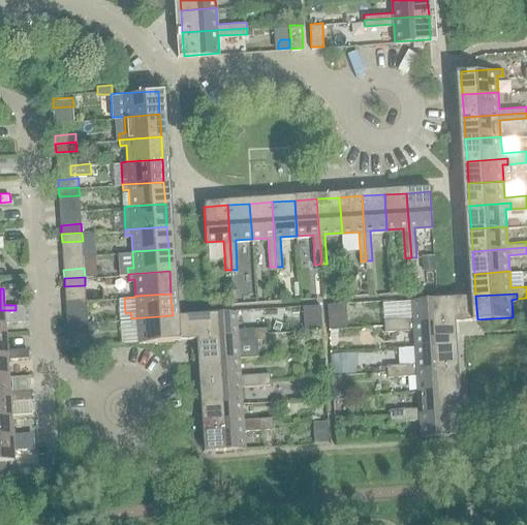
[(448,319),(447,297),(412,299),(413,316),(383,318),(384,323),(448,319)]
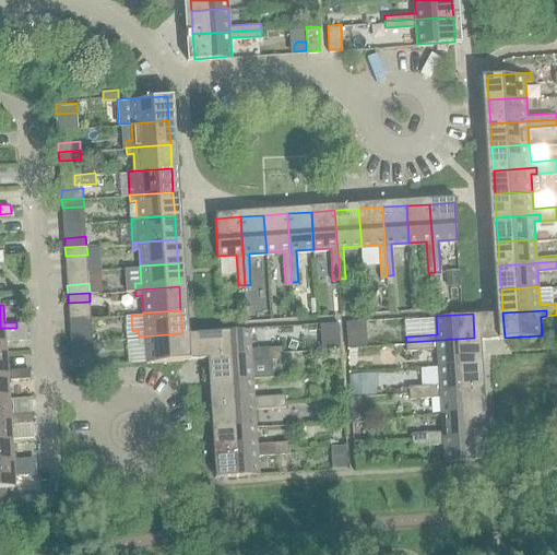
[(366,318),(347,319),(347,329),(367,328),(366,318)]
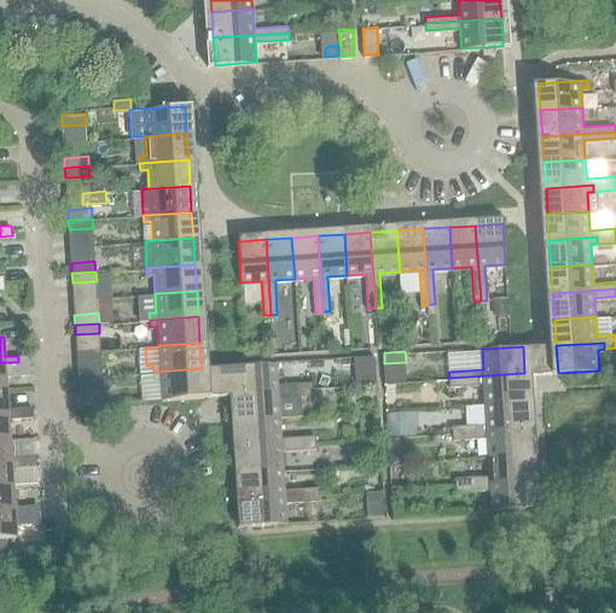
[(0,362),(0,387),(6,387),(5,374),(30,373),(29,355),(18,356),(18,362),(0,362)]
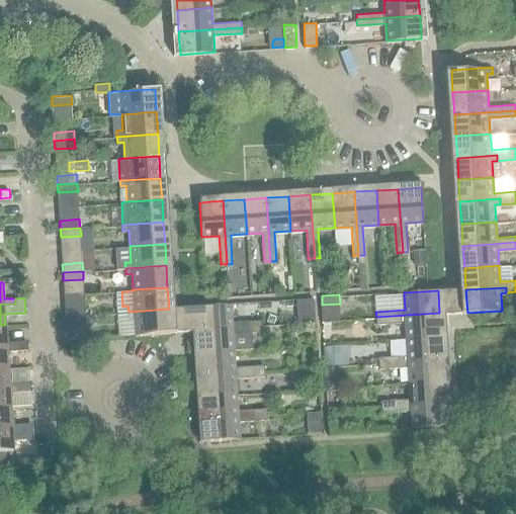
[(197,329),(261,325),(261,319),(232,321),(231,304),(196,307),(197,329)]
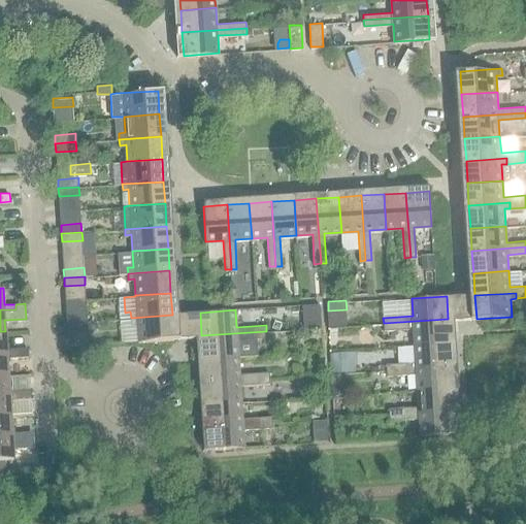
[(303,313),(304,329),(322,327),(321,312),(303,313)]
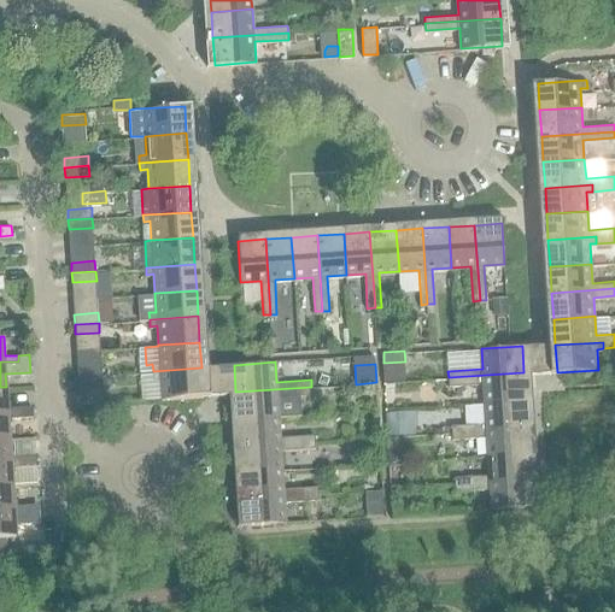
[(78,376),(103,375),(101,365),(77,366),(78,376)]
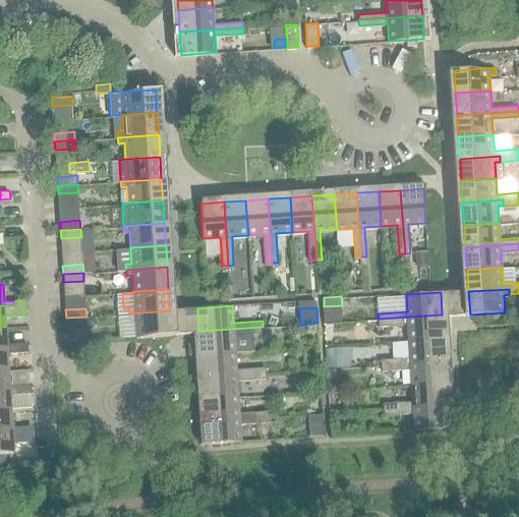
[(170,310),(129,313),(129,320),(135,320),(136,336),(171,334),(170,310)]
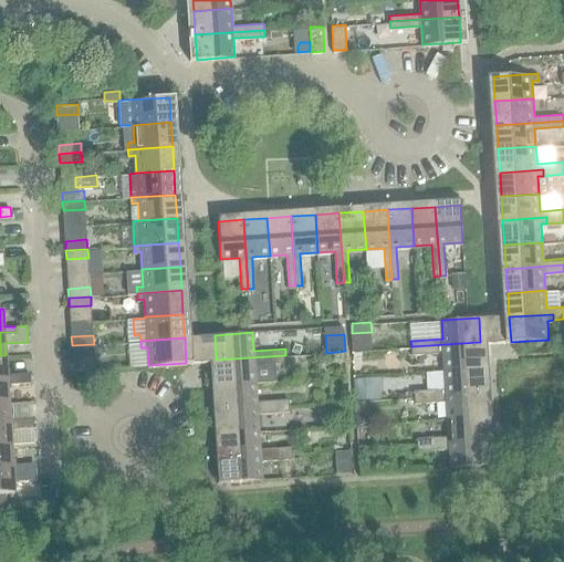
[(444,368),(482,366),(480,342),(411,346),(411,353),(442,351),(444,368)]
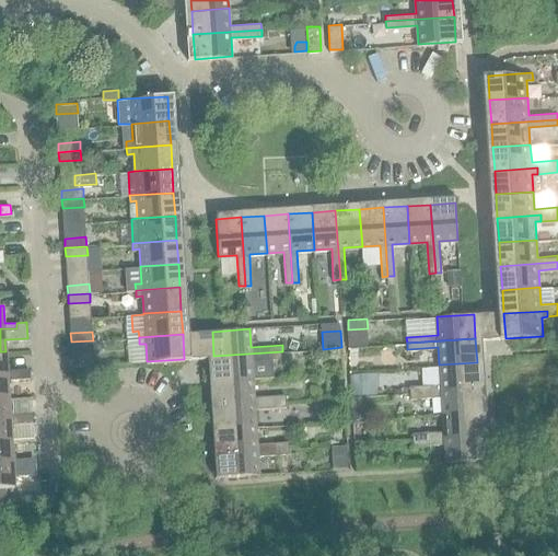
[(71,342),(71,350),(93,349),(93,340),(71,342)]
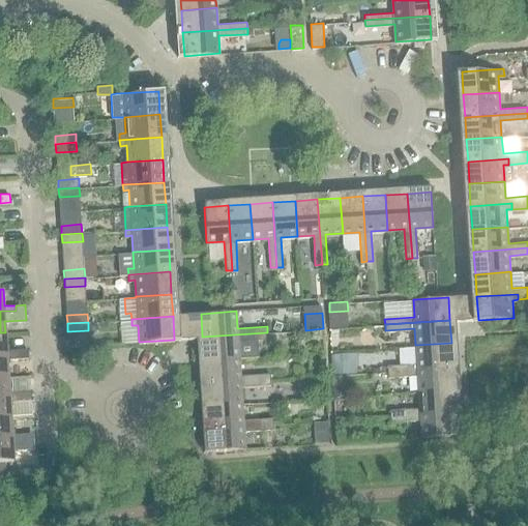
[(204,359),(239,357),(238,341),(268,339),(267,332),(202,337),(204,359)]
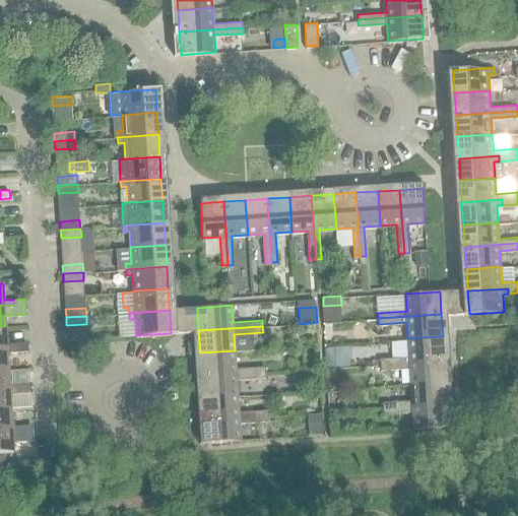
[(380,363),(444,359),(443,336),(407,338),(408,356),(380,358),(380,363)]
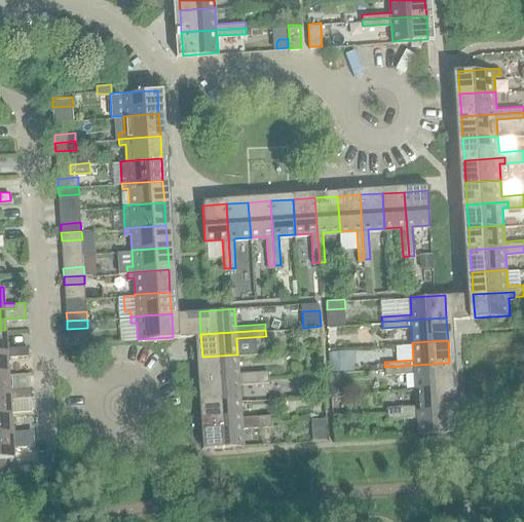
[(0,350),(0,372),(8,372),(7,356),(29,353),(28,345),(6,346),(7,350),(0,350)]
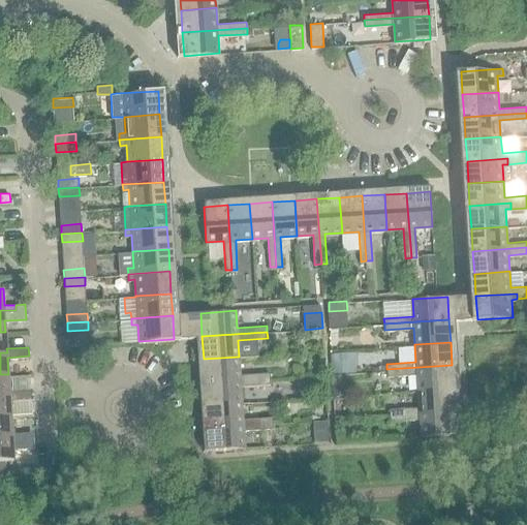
[(358,351),(333,352),(334,372),(348,371),(348,361),(359,361),(358,351)]
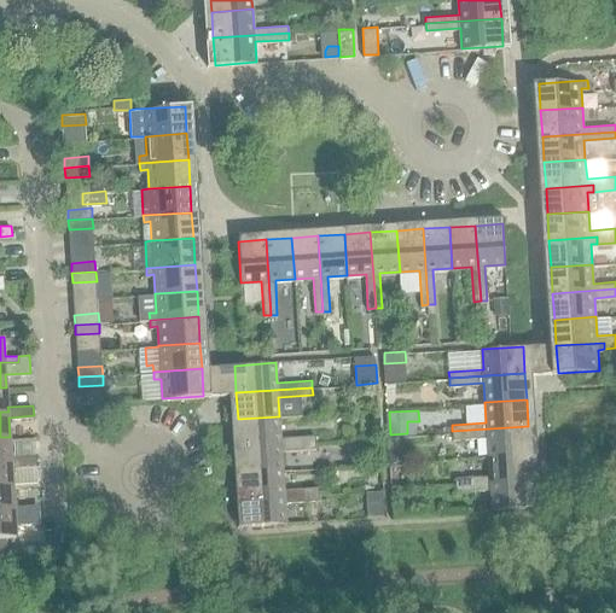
[(239,445),(315,441),(315,433),(280,436),(279,416),(238,419),(239,445)]
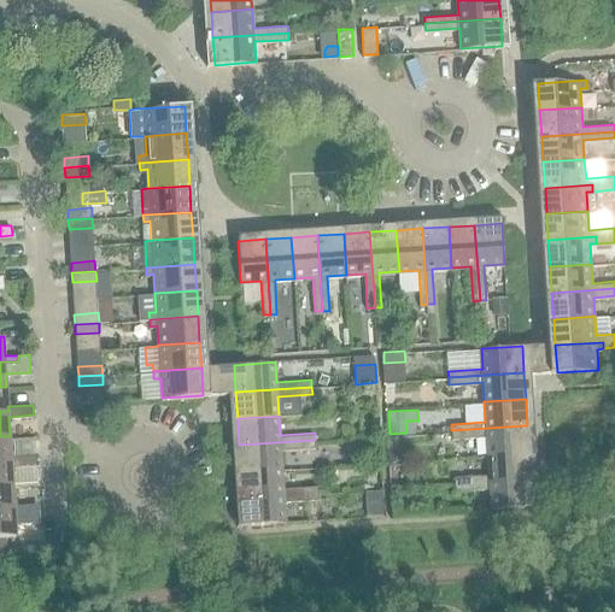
[(487,454),(529,452),(527,425),(451,430),(452,437),(486,436),(487,454)]
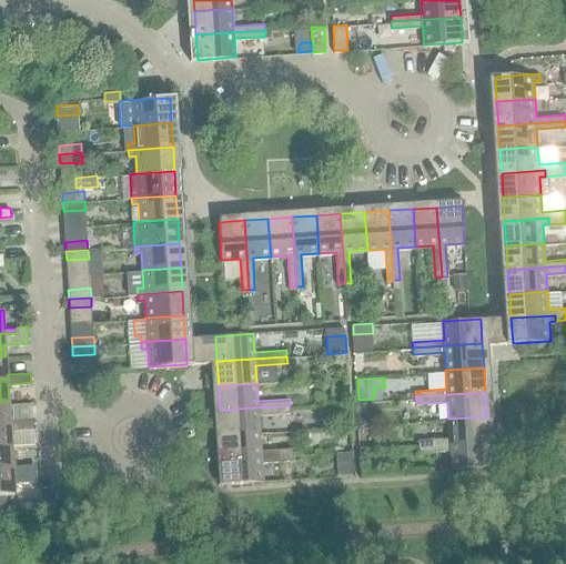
[(349,401),(333,402),(334,413),(350,413),(349,401)]
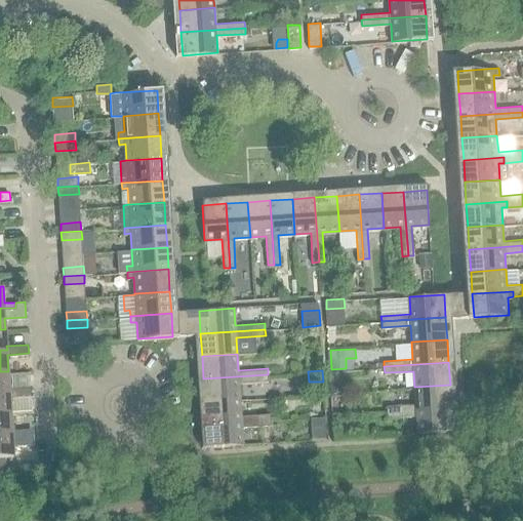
[(9,388),(8,371),(0,371),(0,392),(9,392),(9,388)]
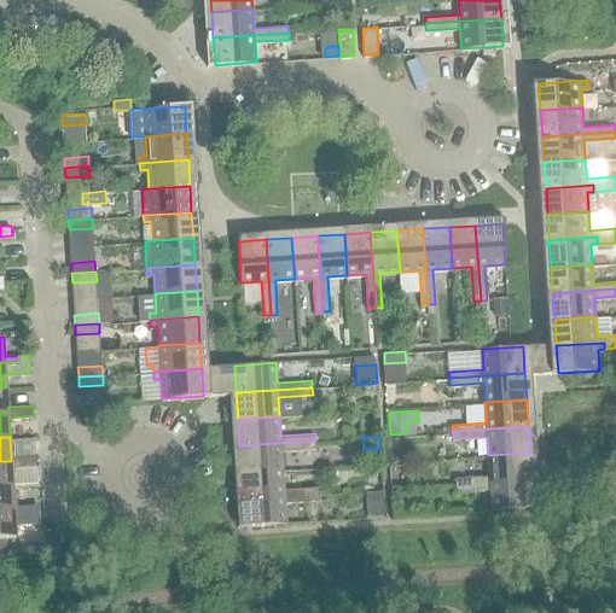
[(242,472),(283,468),(282,450),(315,448),(315,441),(239,445),(242,472)]
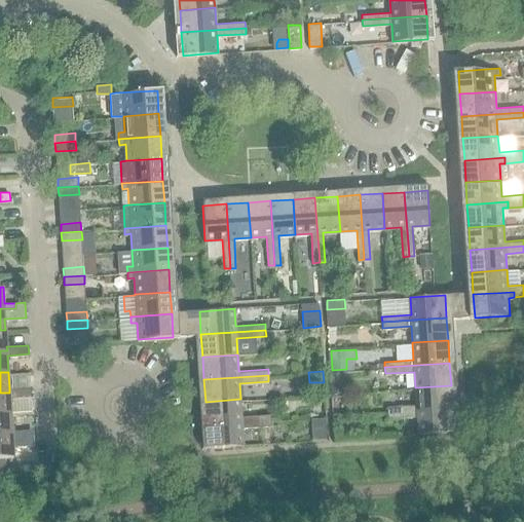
[(387,412),(452,408),(451,385),(415,387),(416,404),(387,406),(387,412)]
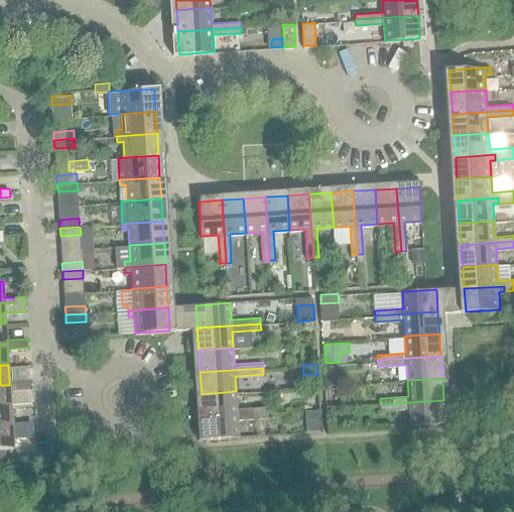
[(9,389),(30,388),(30,379),(9,381),(9,385),(0,385),(0,406),(11,406),(9,389)]
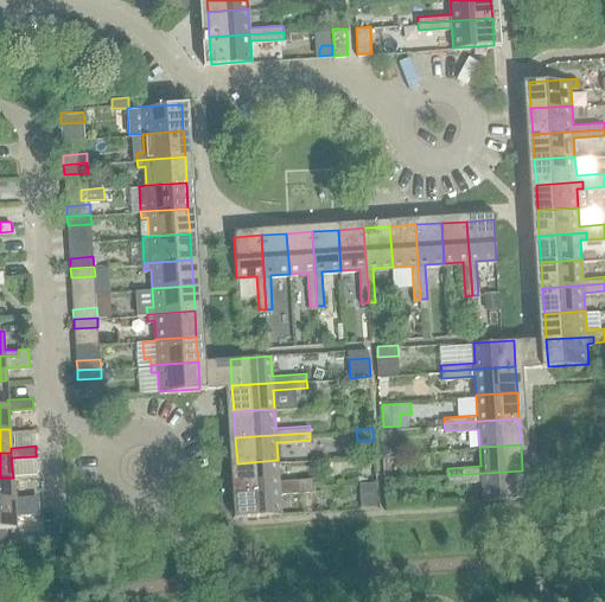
[(239,490),(313,484),(313,478),(279,479),(278,460),(237,463),(239,490)]
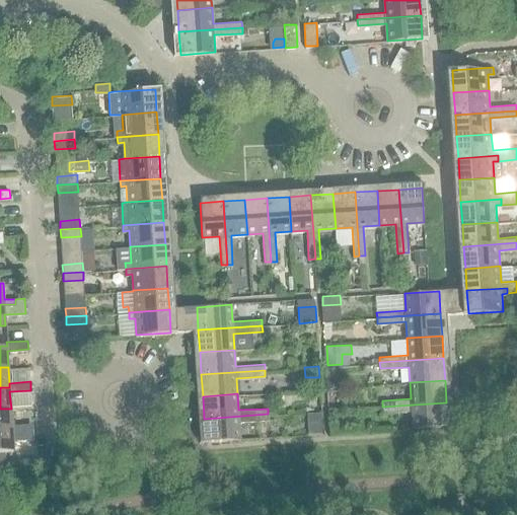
[(413,428),(447,425),(446,402),(382,407),(382,412),(412,411),(413,428)]
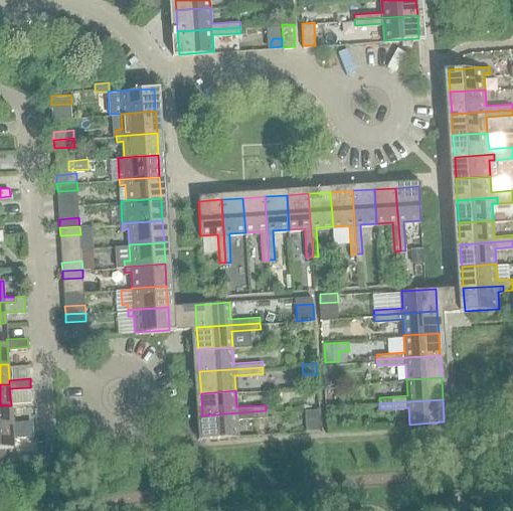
[(0,405),(0,426),(12,426),(12,431),(23,431),(23,420),(12,420),(11,405),(0,405)]
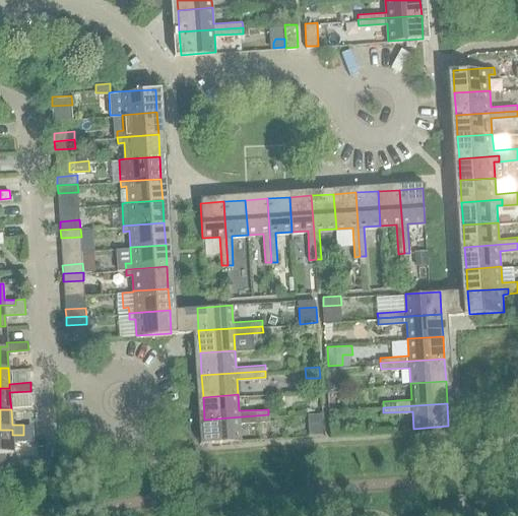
[(309,413),(310,424),(323,424),(322,412),(309,413)]
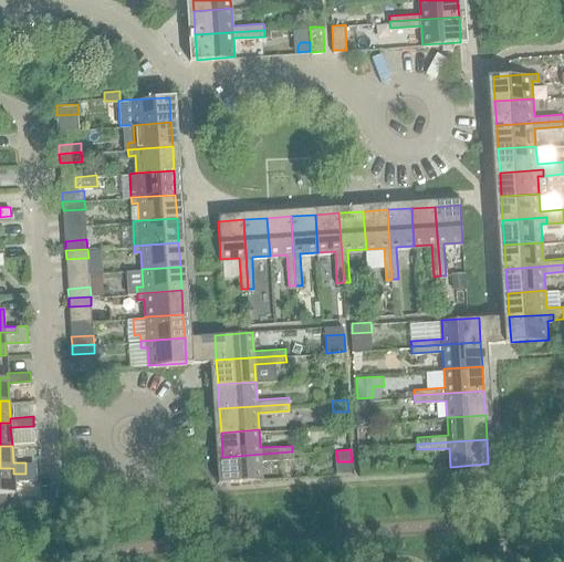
[(225,481),(262,479),(261,460),(292,458),(292,451),(222,457),(225,481)]
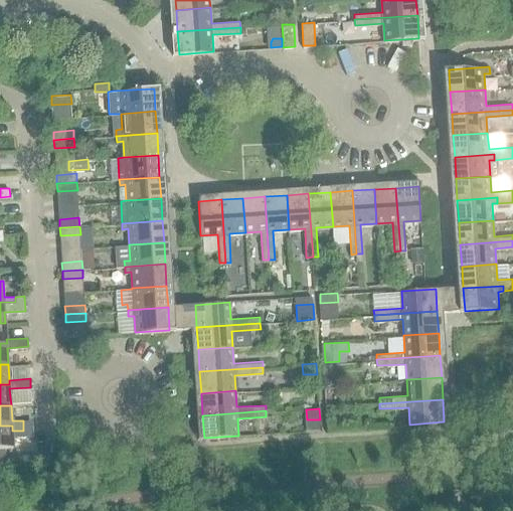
[(12,426),(0,426),(0,447),(13,447),(13,437),(33,435),(33,423),(23,424),(23,431),(12,431),(12,426)]
